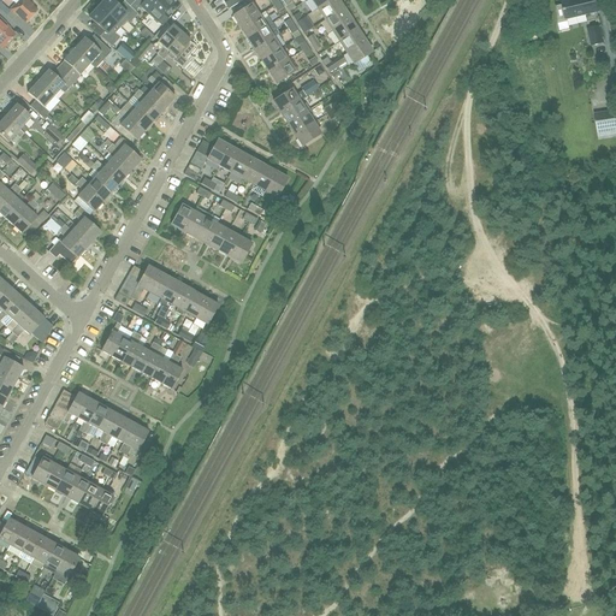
[(11,0),(16,4),(10,11),(16,16),(17,15),(25,23),(36,11),(31,6),(33,5),(28,1),(29,1),(28,0),(11,0)]
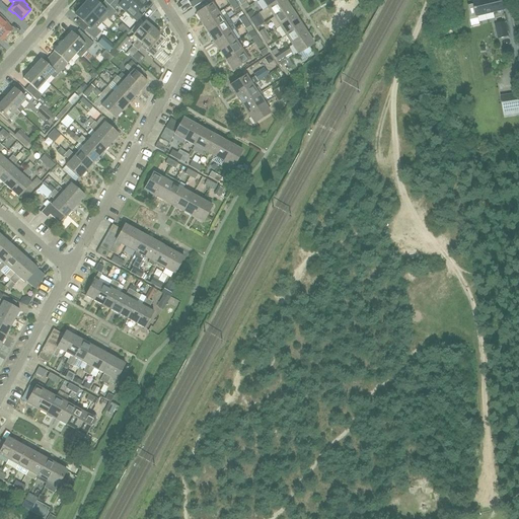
[(93,0),(87,0),(83,6),(101,23),(106,18),(108,20),(117,12),(114,10),(109,5),(104,1),(100,6),(93,0)]
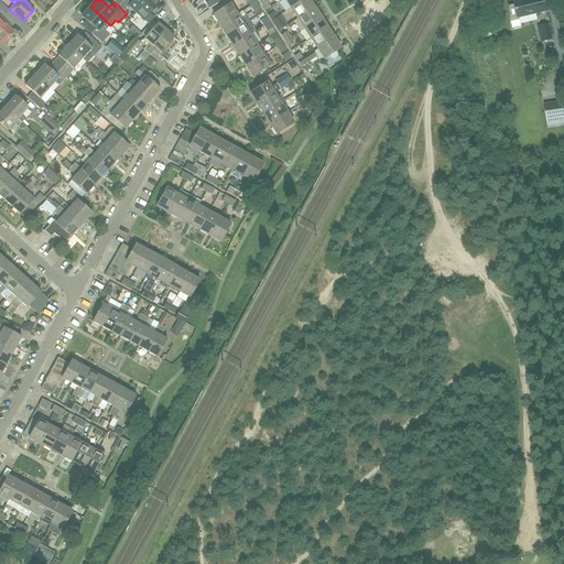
[(123,0),(119,6),(123,11),(129,6),(137,13),(141,8),(148,0),(123,0)]
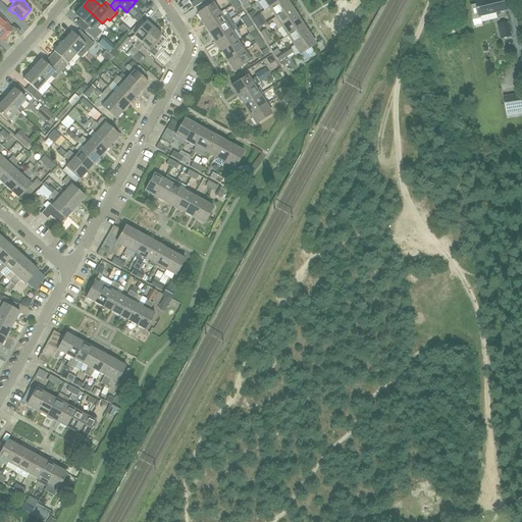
[(145,0),(137,0),(131,7),(126,12),(134,18),(138,22),(143,16),(139,12),(148,3),(145,0)]
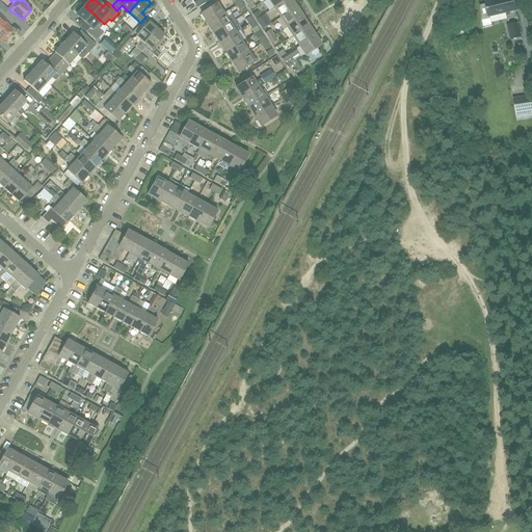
[(291,0),(286,0),(274,7),(281,17),(296,7),(291,0)]
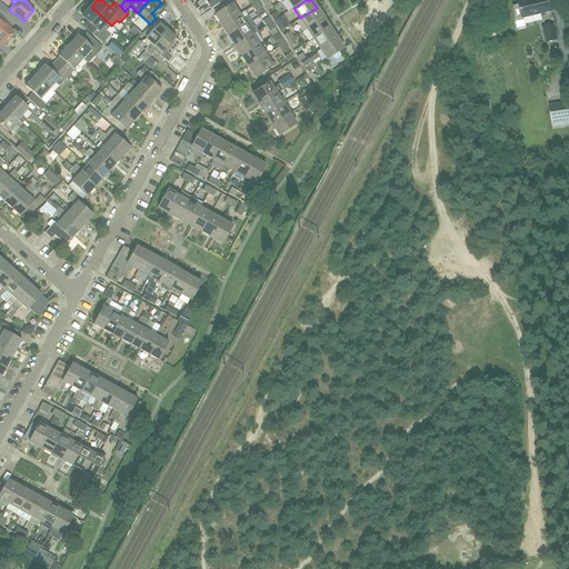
[(520,5),(512,6),(515,21),(523,19),(523,18),(541,13),(553,10),(550,0),(520,0),(519,0),(520,5)]
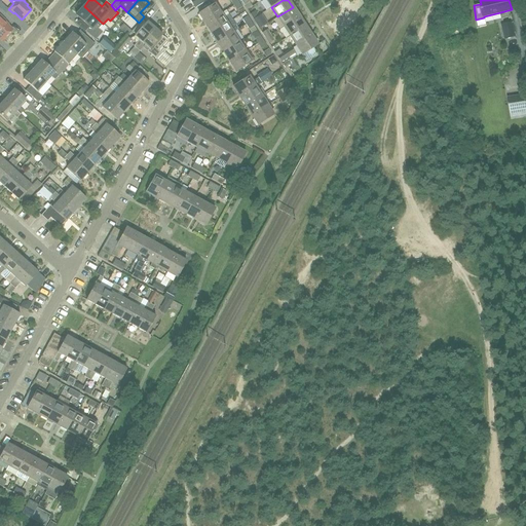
[(238,2),(233,5),(236,10),(241,7),(238,2)]
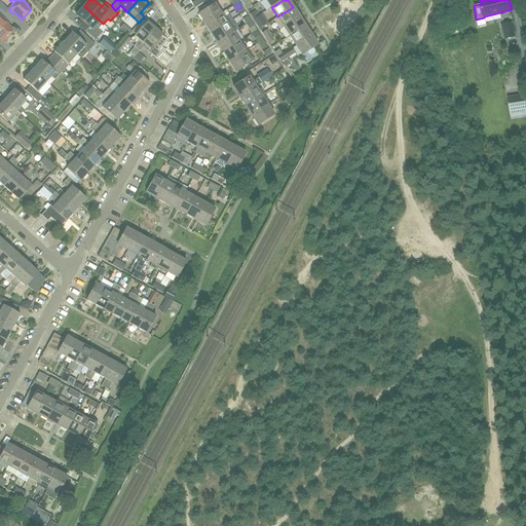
[(205,24),(221,13),(215,4),(199,14),(205,24)]
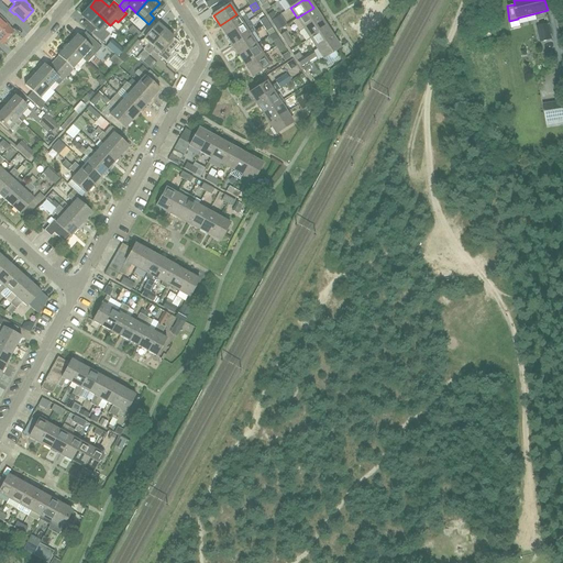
[(90,7),(81,15),(96,29),(91,34),(102,43),(110,35),(106,31),(110,25),(90,7)]
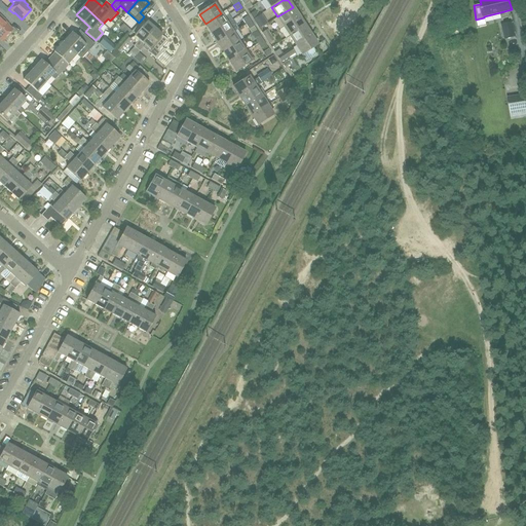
[(299,16),(293,7),(277,16),(284,27),(299,16)]
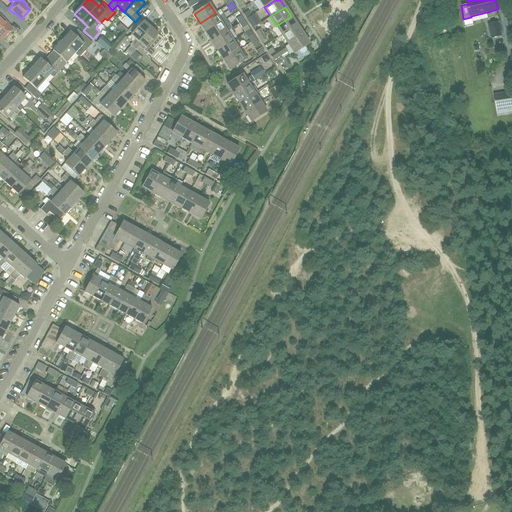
[(253,18),(262,13),(259,8),(251,12),(253,18)]
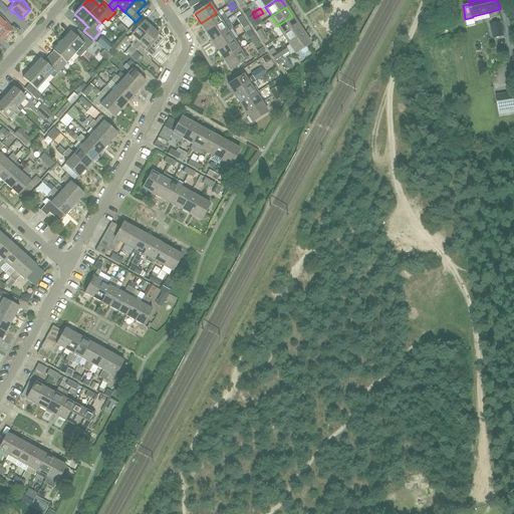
[(247,19),(253,15),(249,11),(244,14),(247,19)]
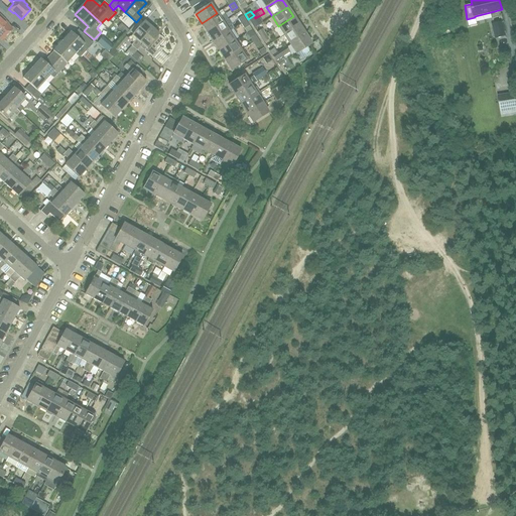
[(217,13),(202,23),(208,33),(223,23),(223,22),(228,19),(225,14),(220,17),(217,13)]
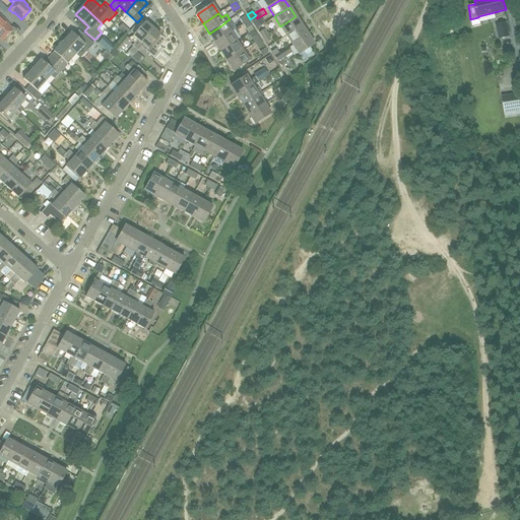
[(5,20),(0,15),(0,37),(3,40),(12,28),(8,25),(8,24),(5,21),(5,20)]
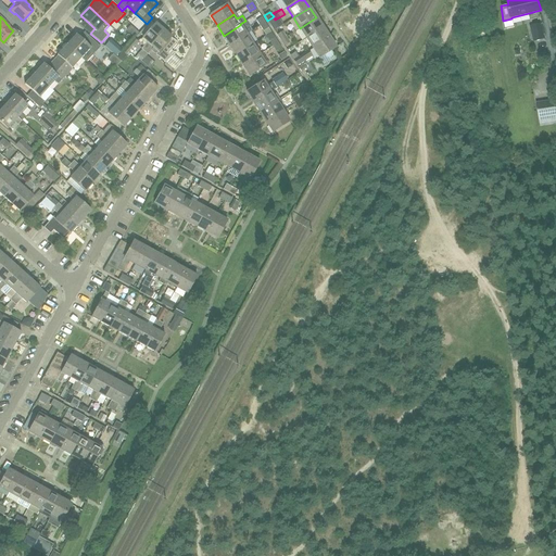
[(278,24),(274,16),(267,21),(274,30),(282,26),(280,22),(278,24)]
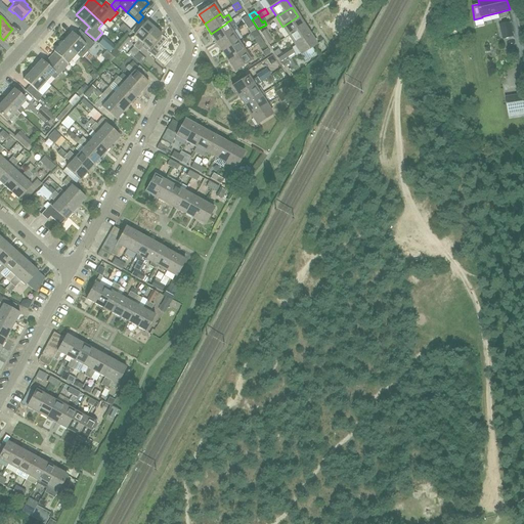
[(245,25),(250,22),(247,16),(242,19),(245,25)]
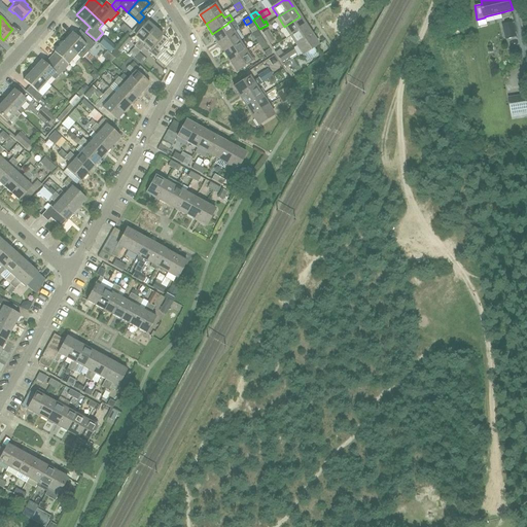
[(306,26),(300,16),(284,27),(290,36),(306,26)]
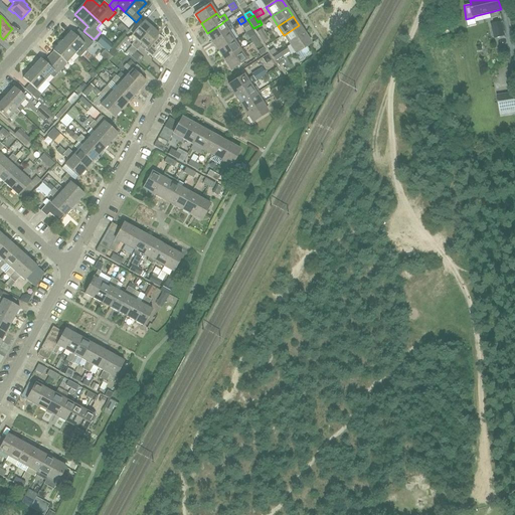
[(129,31),(132,34),(132,35),(128,38),(133,43),(131,45),(133,47),(152,27),(145,21),(137,29),(134,26),(129,31)]
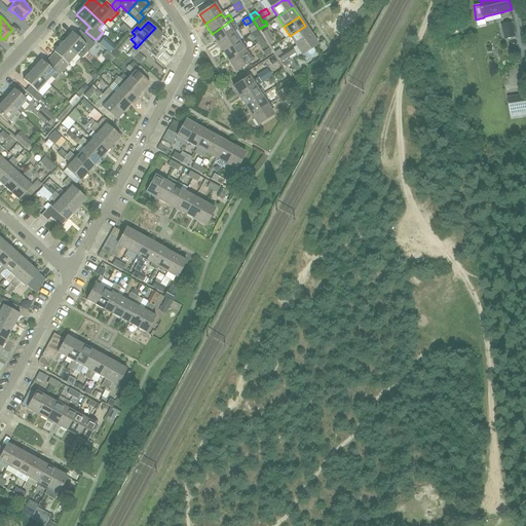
[(516,37),(513,22),(500,25),(504,39),(516,37)]
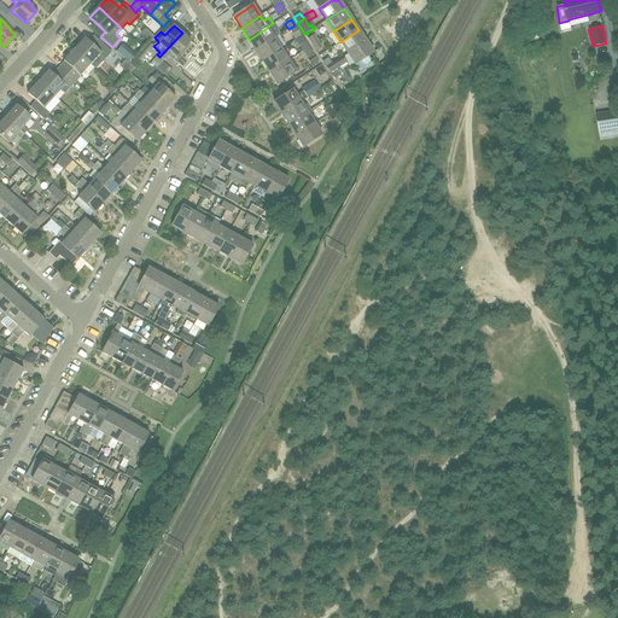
[(267,28),(249,40),(256,51),(274,39),(267,28)]
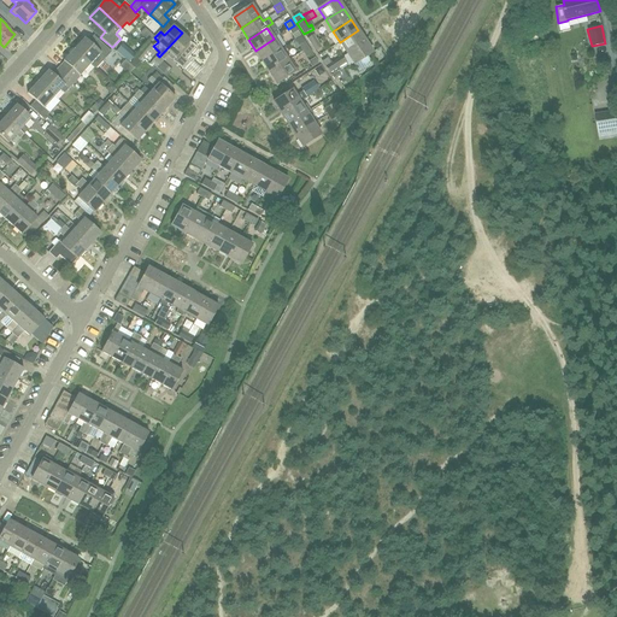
[(358,30),(340,42),(347,53),(365,41),(358,30)]
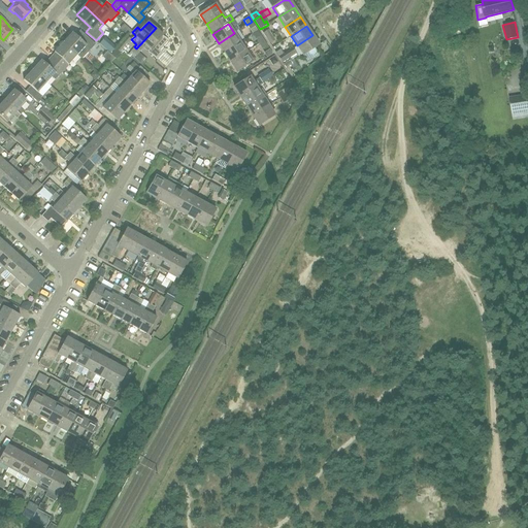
[(156,28),(136,48),(131,55),(139,64),(142,60),(142,57),(139,53),(143,47),(147,52),(157,60),(158,60),(166,67),(172,59),(167,55),(168,52),(162,47),(168,41),(163,36),(163,35),(156,28)]
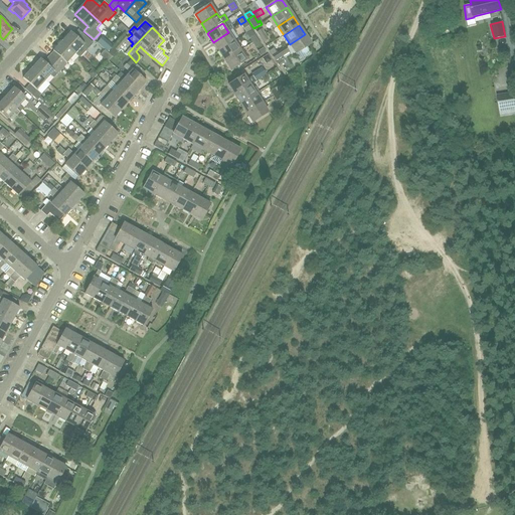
[(260,38),(266,34),(262,29),(255,33),(260,38)]
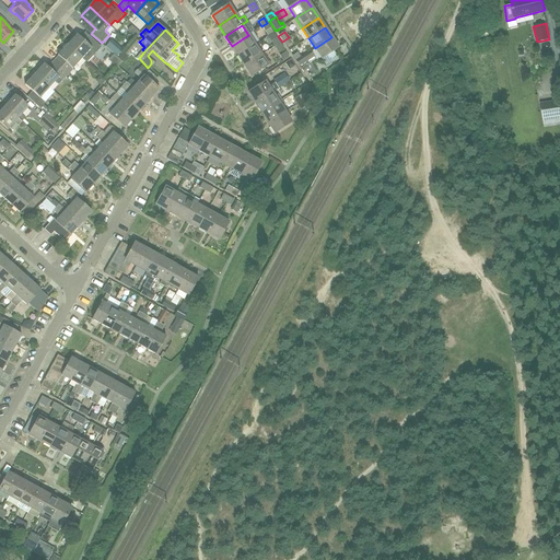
[(77,34),(68,45),(83,59),(88,53),(92,57),(102,47),(89,36),(84,42),(77,34)]
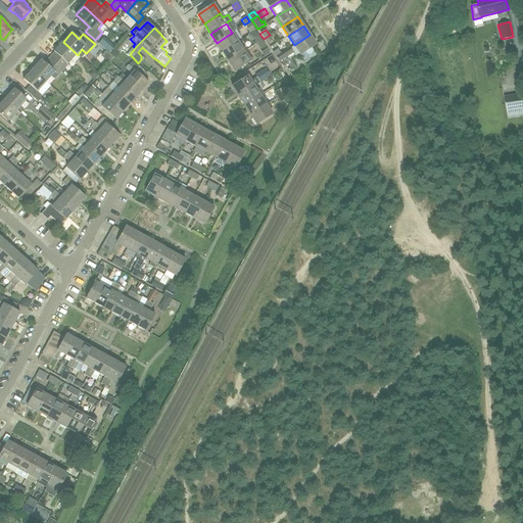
[(238,42),(232,33),(217,43),(223,52),(238,42)]
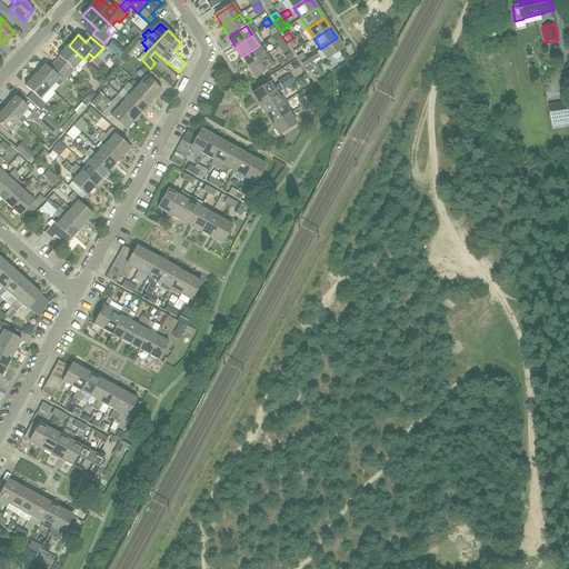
[(279,48),(285,43),(281,38),(276,42),(279,48)]
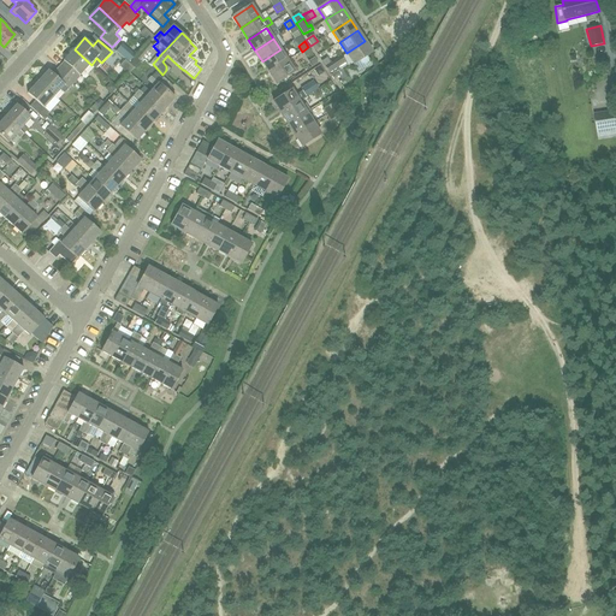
[(318,41),(311,46),(314,52),(321,47),(318,41)]
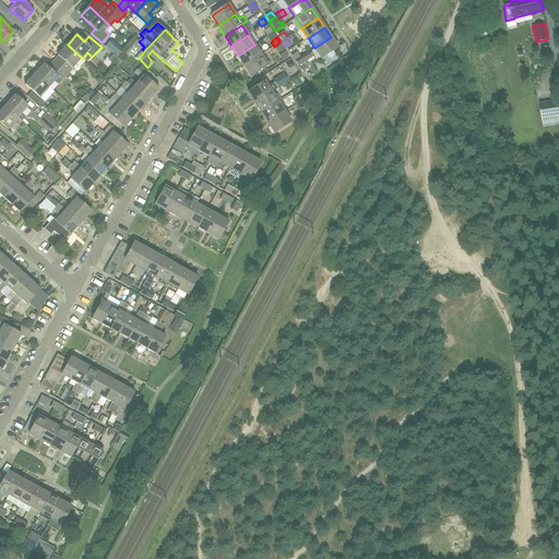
[(331,37),(314,48),(321,58),(325,64),(337,57),(333,50),(337,48),(331,37)]
